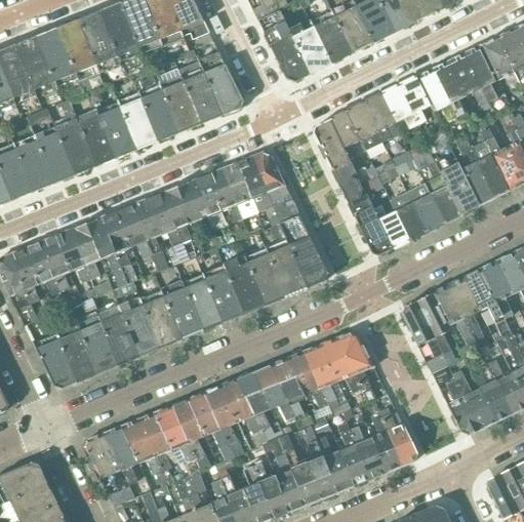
[(122,0),(120,1),(142,54),(146,53),(143,45),(159,38),(143,0),(122,0)]
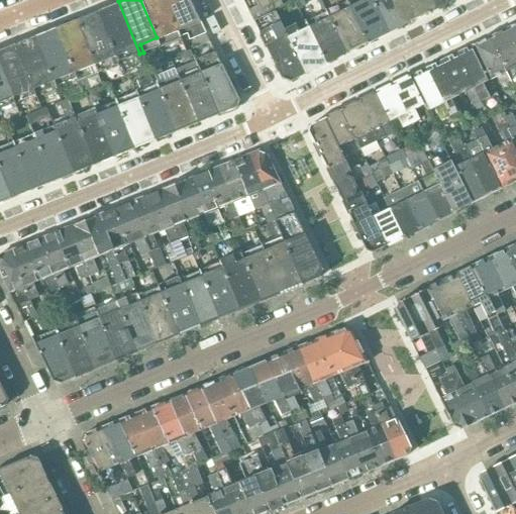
[(187,52),(178,29),(166,0),(140,0),(157,37),(174,31),(177,38),(176,39),(182,54),(187,52)]
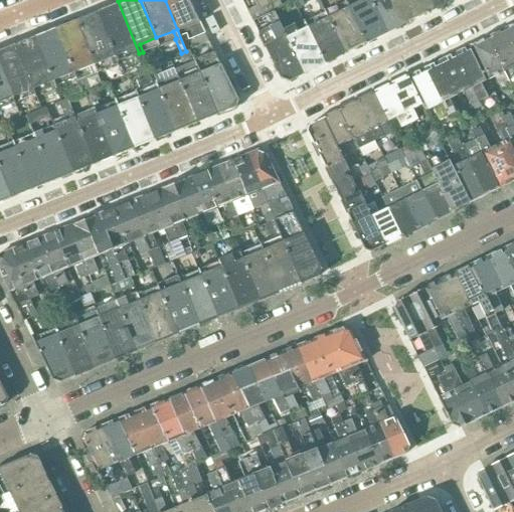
[(165,0),(177,29),(185,26),(189,36),(196,34),(200,42),(208,39),(204,30),(205,30),(190,0),(165,0)]
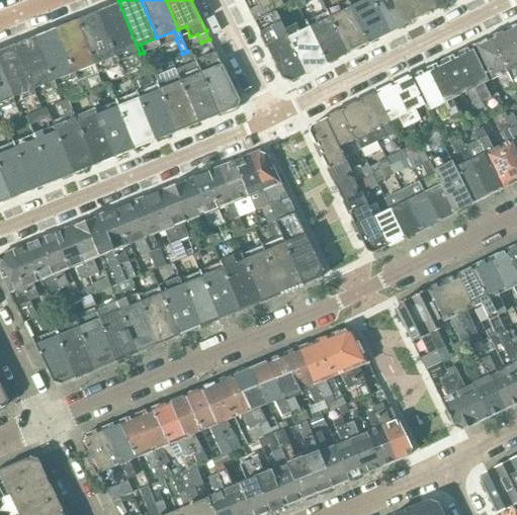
[(258,0),(259,3),(250,8),(255,18),(275,8),(271,0),(258,0)]
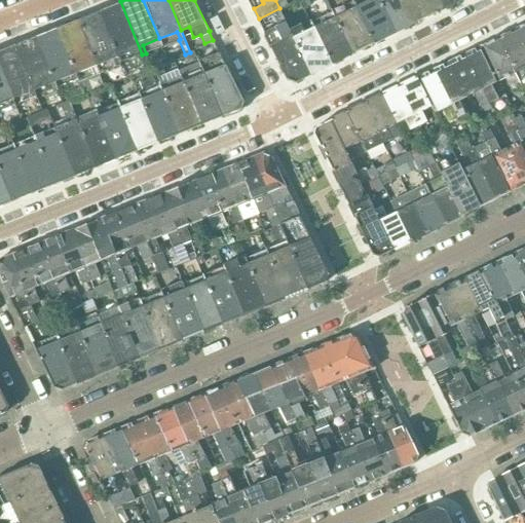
[(275,0),(279,8),(280,9),(292,4),(290,0),(275,0)]
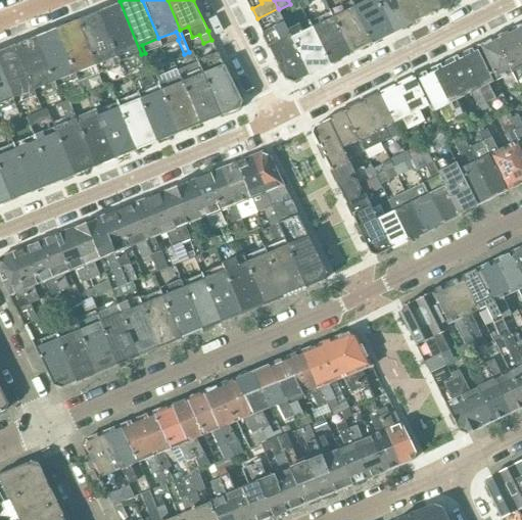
[(351,52),(372,42),(351,0),(347,0),(350,6),(333,15),(351,52)]
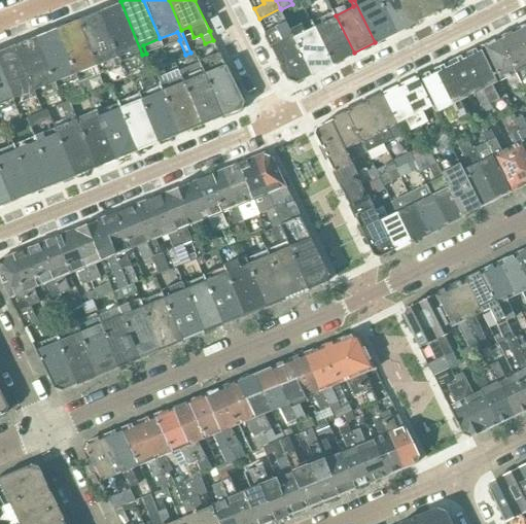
[(396,32),(380,0),(354,0),(375,42),(396,32)]
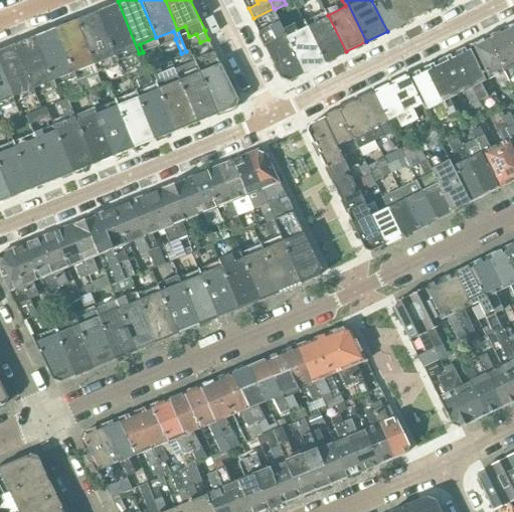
[(371,0),(387,31),(408,20),(398,0),(371,0)]
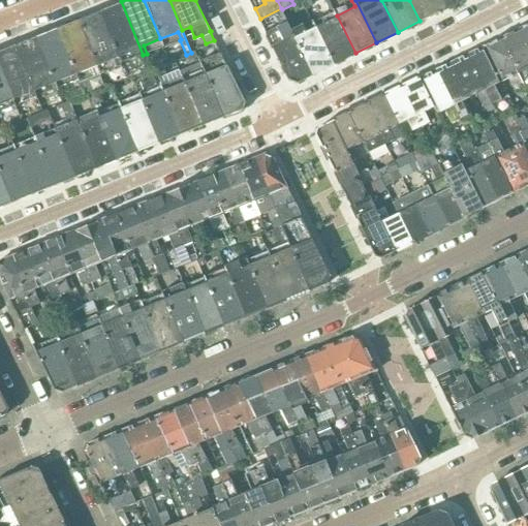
[(409,0),(420,21),(440,10),(435,0),(409,0)]
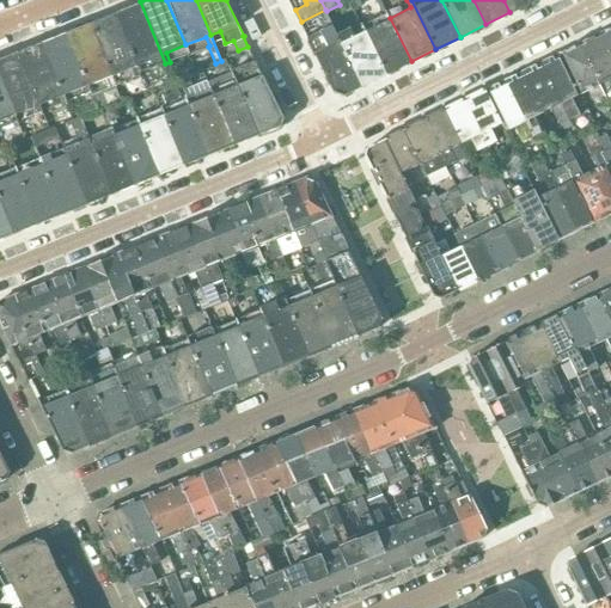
[(503,0),(509,12),(520,7),(535,0),(503,0)]
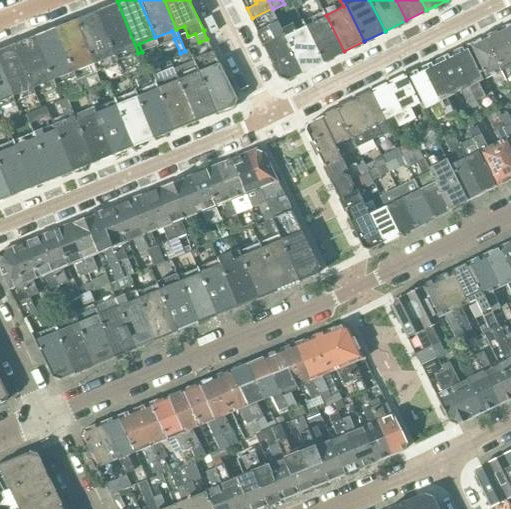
[(117,1),(115,2),(97,9),(115,54),(130,48),(134,55),(138,53),(117,1)]
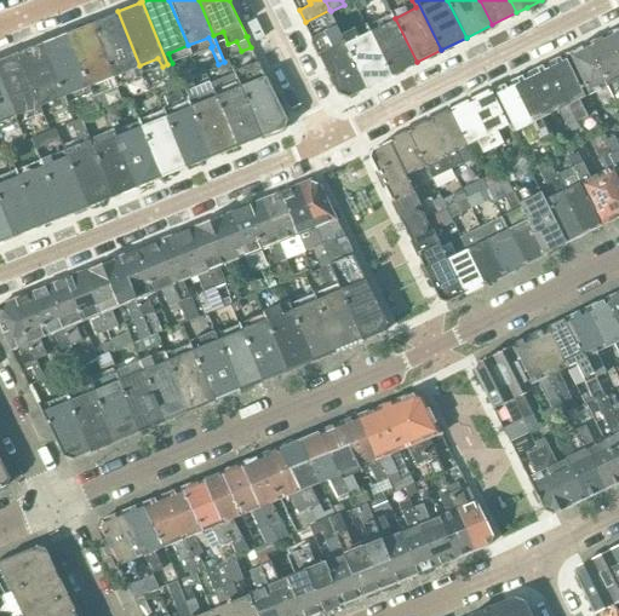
[(313,36),(322,56),(340,93),(348,96),(368,86),(342,33),(331,11),(330,10),(305,22),(313,36)]
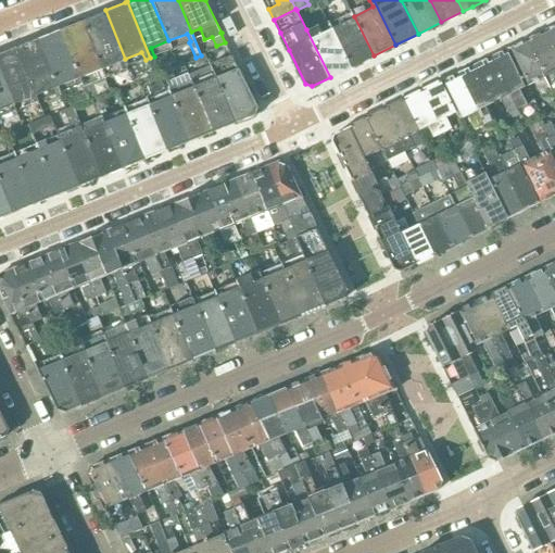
[(105,10),(83,20),(105,76),(110,74),(106,65),(125,59),(105,10)]
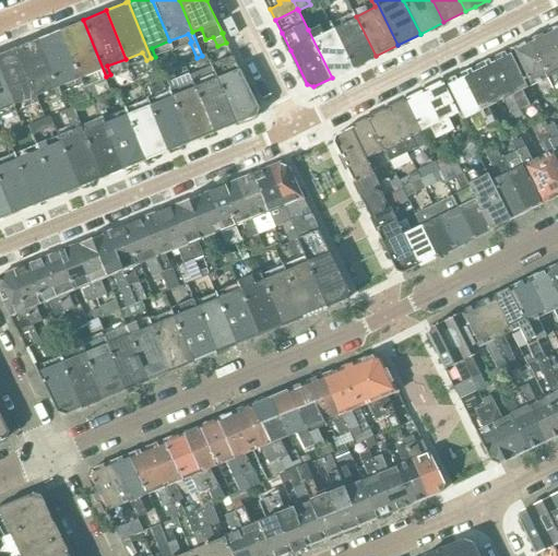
[(354,67),(376,56),(356,16),(339,25),(334,18),(331,19),(354,67)]
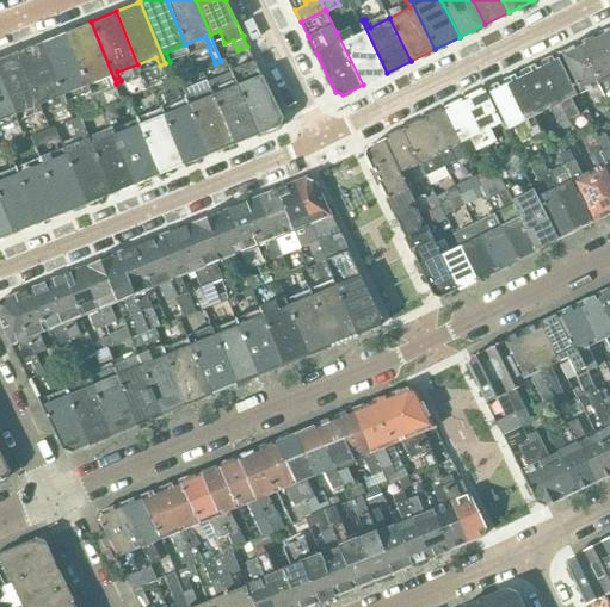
[(363,85),(387,73),(362,20),(337,32),(363,85)]
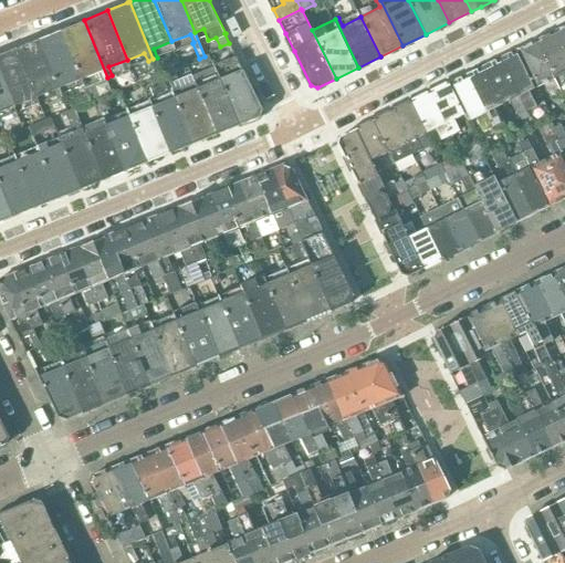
[(84,20),(62,29),(82,77),(98,71),(103,79),(107,77),(84,20)]
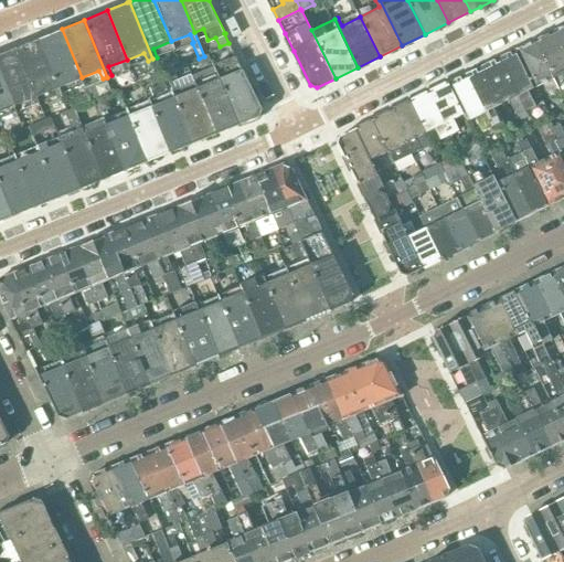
[(563,24),(552,30),(563,55),(563,24)]
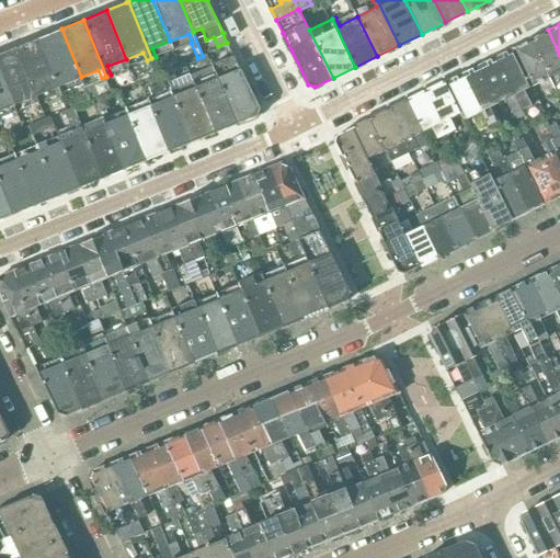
[(61,29),(48,34),(38,37),(61,94),(67,93),(63,84),(81,77),(61,29)]
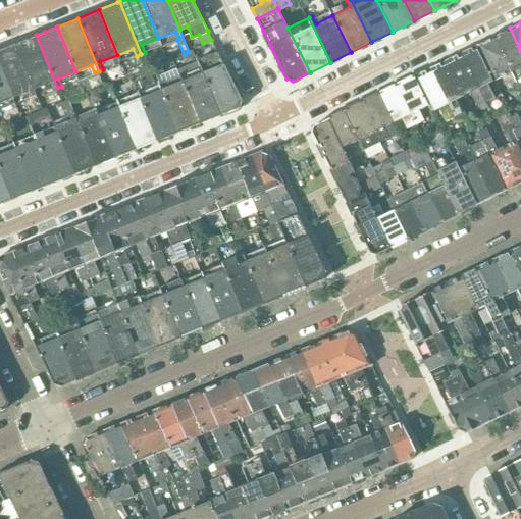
[(520,51),(510,28),(493,36),(518,84),(520,83),(520,66),(520,51)]
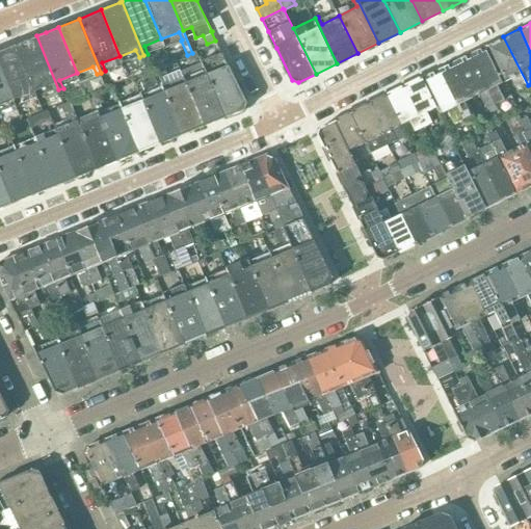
[(36,35),(16,44),(34,90),(51,83),(54,91),(58,89),(36,35)]
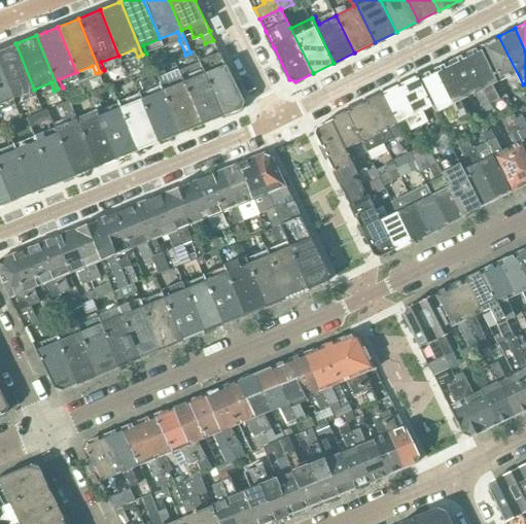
[(498,36),(483,44),(499,79),(507,75),(514,90),(523,84),(498,36)]
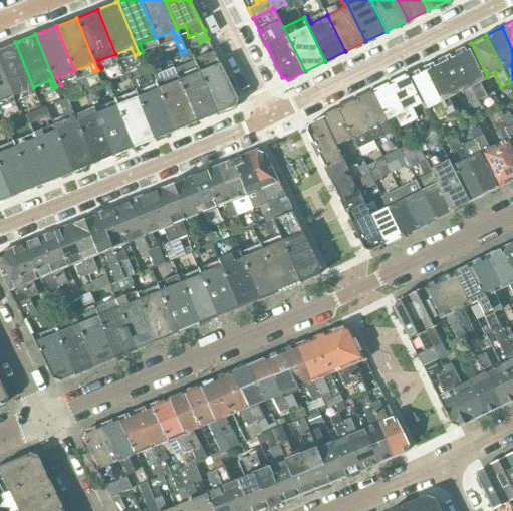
[(15,42),(0,48),(0,64),(12,95),(15,103),(20,101),(17,94),(33,87),(15,42)]
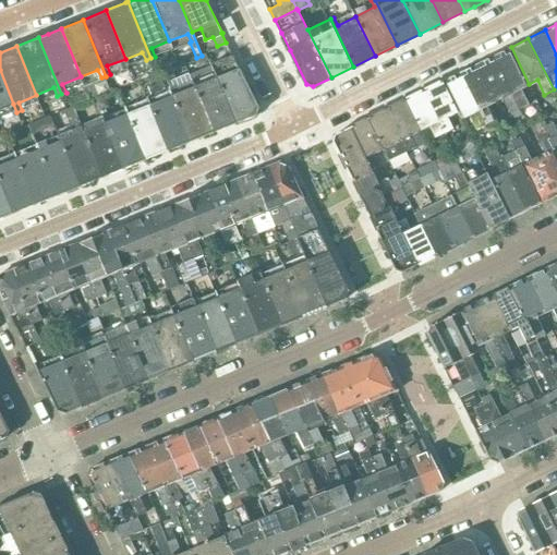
[(511,47),(494,55),(519,107),(529,103),(521,87),(529,84),(511,47)]
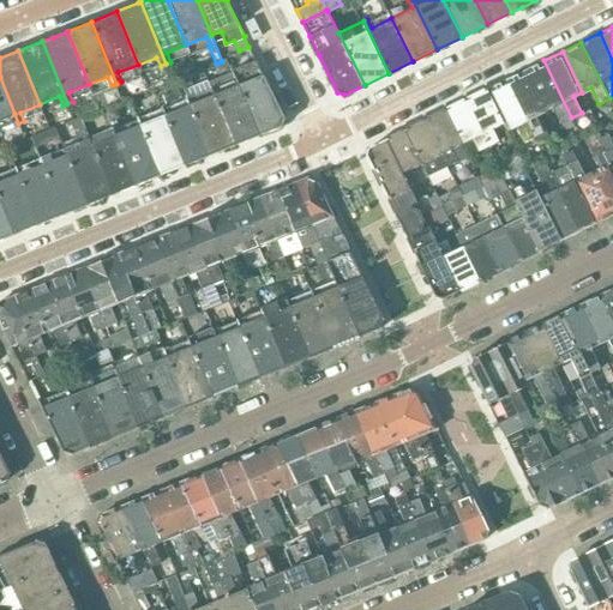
[(286,118),(257,59),(241,65),(247,79),(239,83),(260,133),(281,125),(286,118)]
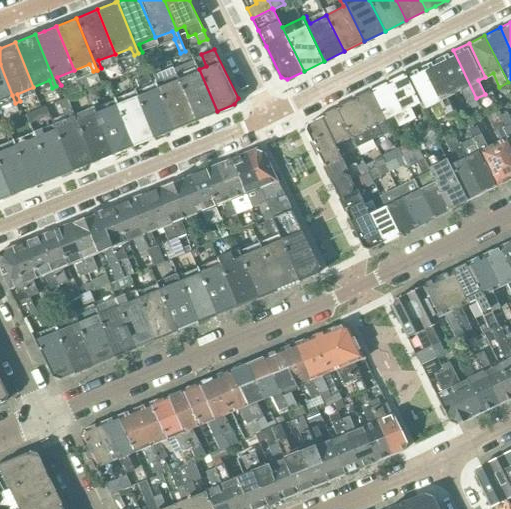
[(453,50),(438,58),(455,92),(462,88),(469,102),(476,98),(453,50)]
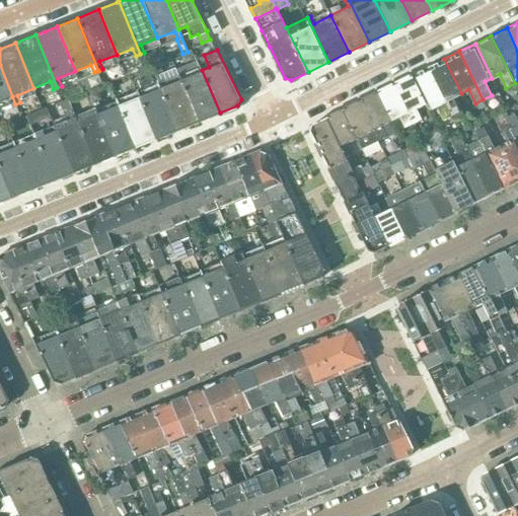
[(428,66),(428,67),(445,101),(453,97),(461,93),(444,59),(443,59),(432,65),(428,66)]
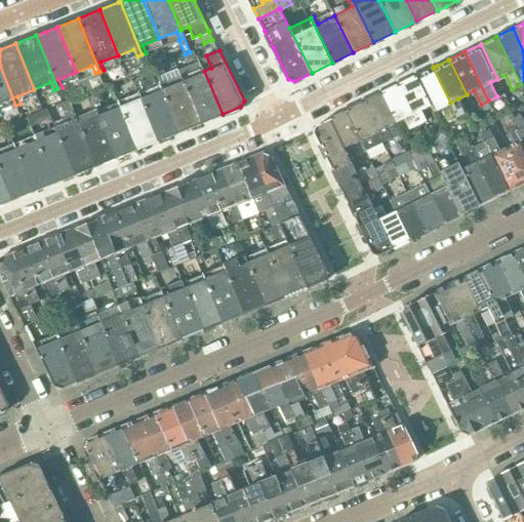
[(0,66),(0,102),(12,97),(0,66)]
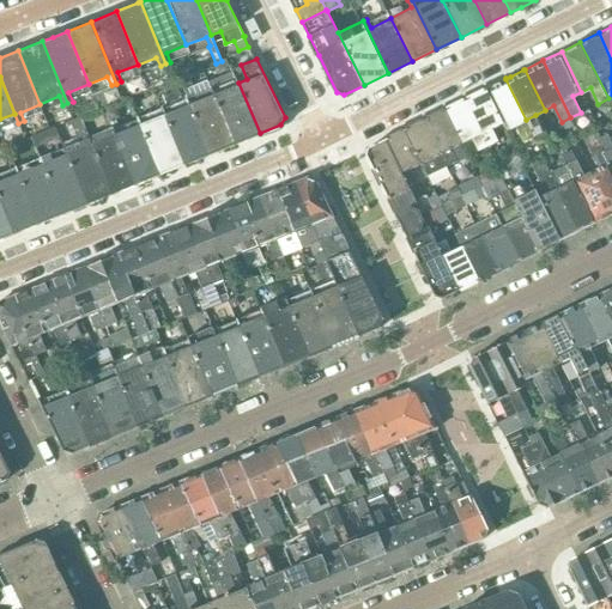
[(506,79),(486,89),(503,122),(507,129),(515,125),(523,141),(533,135),(506,79)]
